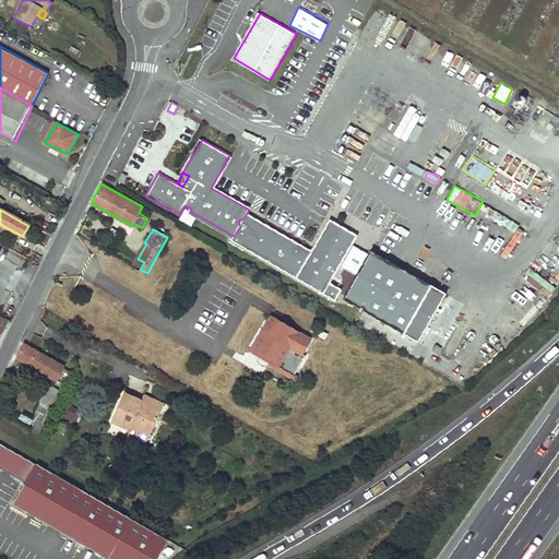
[(146,244),(144,242),(131,264),(140,270),(144,262),(138,259),(146,244)]
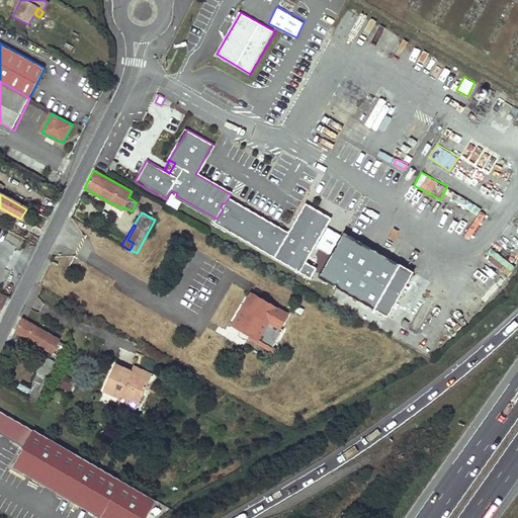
[(401,264),(344,232),(319,277),(376,309),(401,264)]
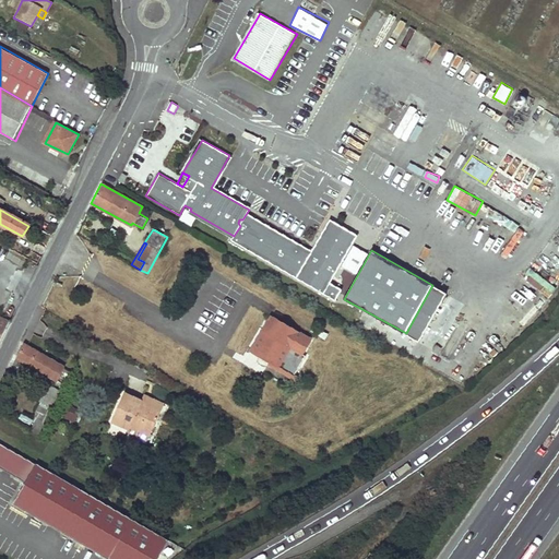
[(295,257),(288,252),(281,268),(307,283),(316,268),(309,264),(305,272),(290,264),(295,257)]
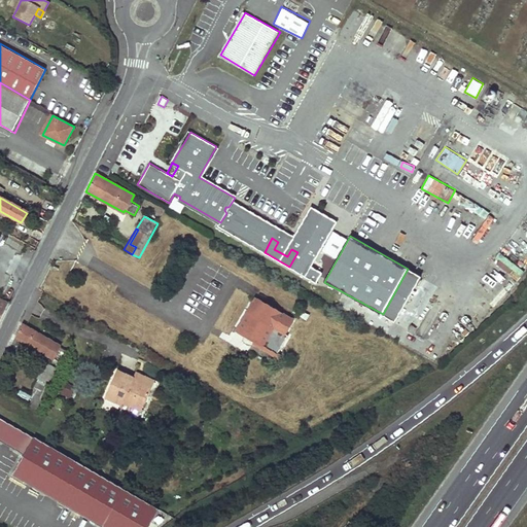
[(0,320),(9,304),(0,299),(0,320)]
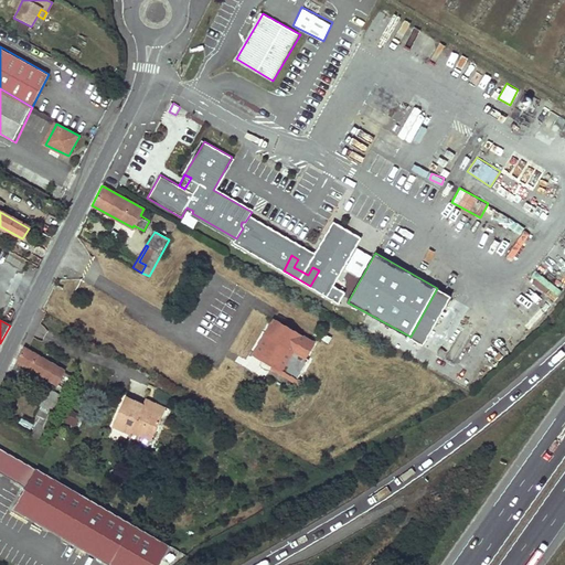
[(315,343),(274,320),(257,350),(302,375),(311,360),(307,358),(315,343)]
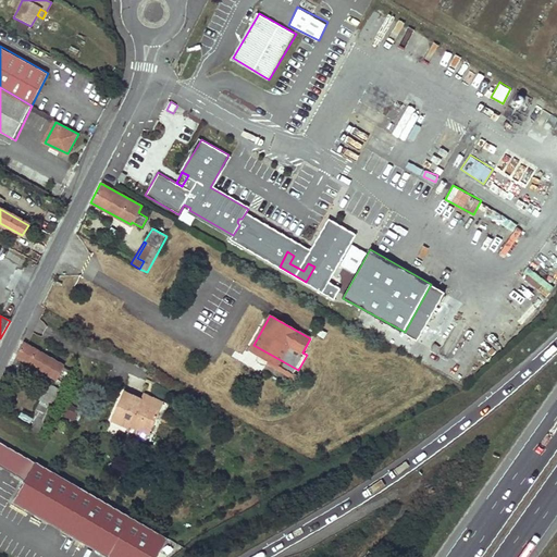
[(62,380),(69,367),(25,342),(17,355),(62,380)]
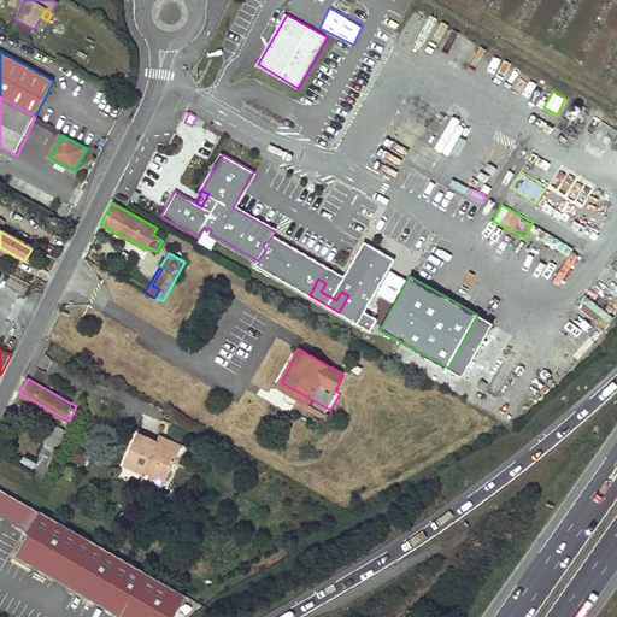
[(325,419),(330,410),(281,382),(278,388),(288,394),(299,400),(297,403),(325,419)]
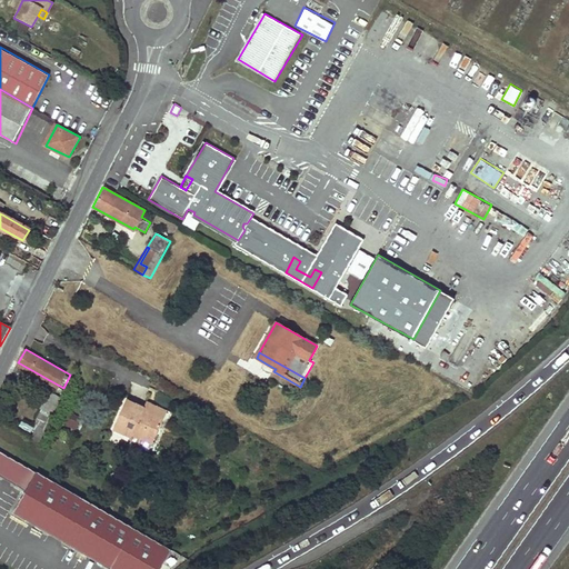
[(266,363),(262,368),(272,373),(273,371),(276,369),(266,363)]
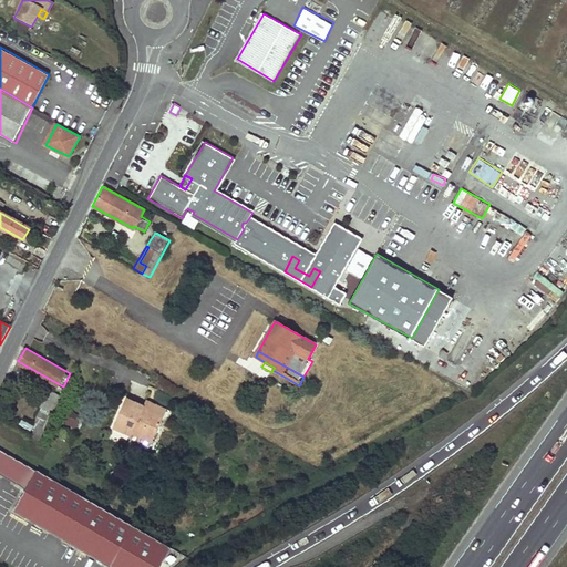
[(272,370),(271,372),(298,387),(299,385),(272,370)]
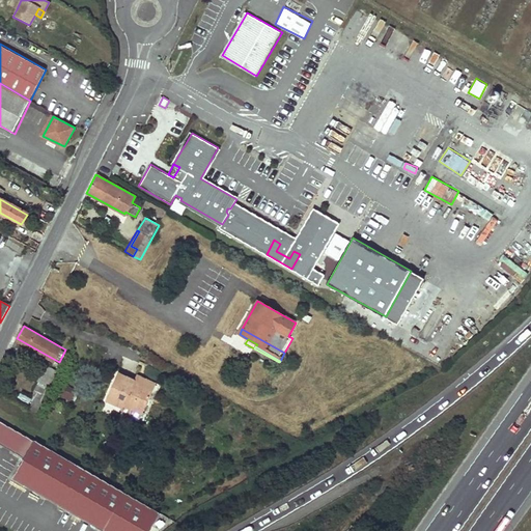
[(42,380),(36,391),(38,392),(43,394),(55,368),(45,363),(36,378),(42,380)]
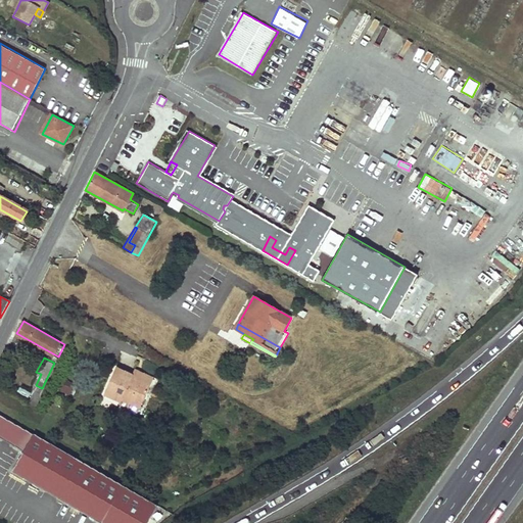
[(122,398),(139,407),(149,383),(132,376),(133,374),(114,367),(102,393),(121,400),(122,398)]
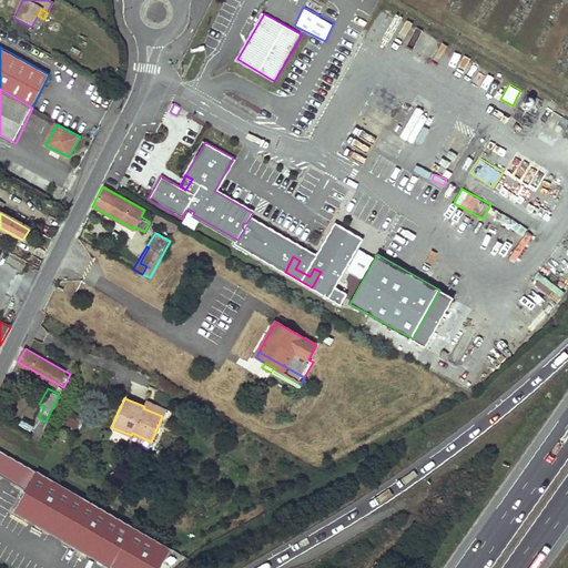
[(143,408),(162,416),(166,407),(148,398),(144,406),(143,408)]
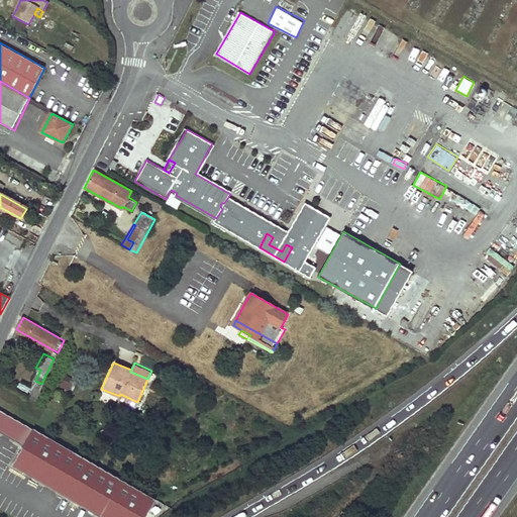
[(60,385),(69,389),(74,379),(66,375),(60,385)]
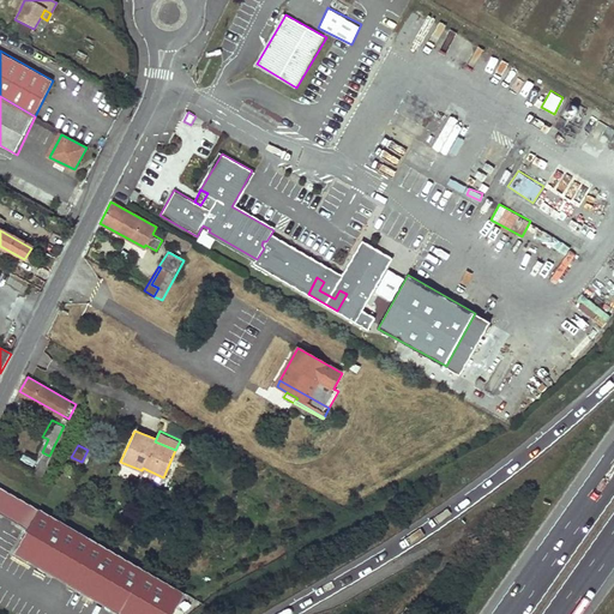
[(41,471),(49,456),(44,453),(36,469),(41,471)]
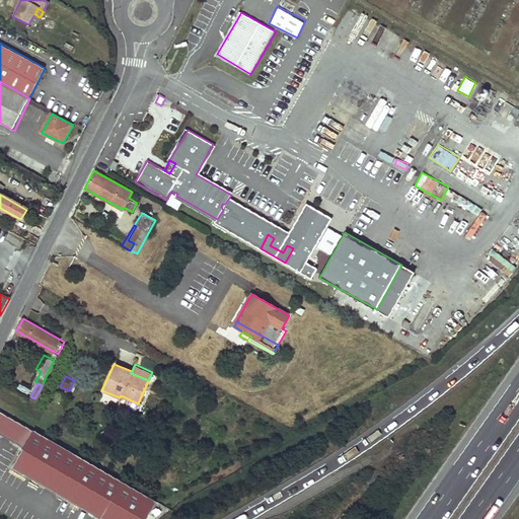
[(121,395),(120,397),(119,401),(135,409),(138,403),(121,395)]
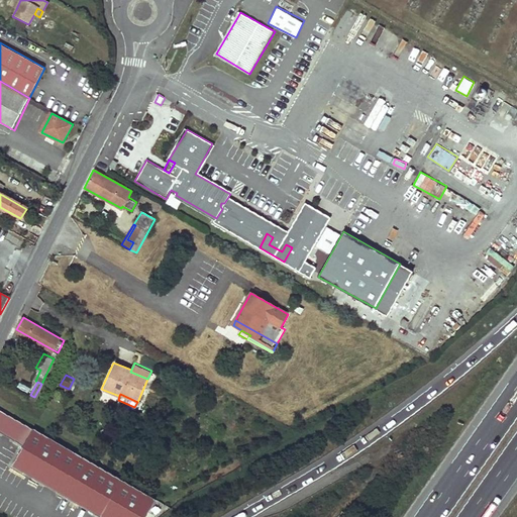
[(144,516),(154,501),(0,408),(0,422),(28,438),(19,452),(15,450),(10,459),(14,462),(14,463),(104,516),(144,516)]
